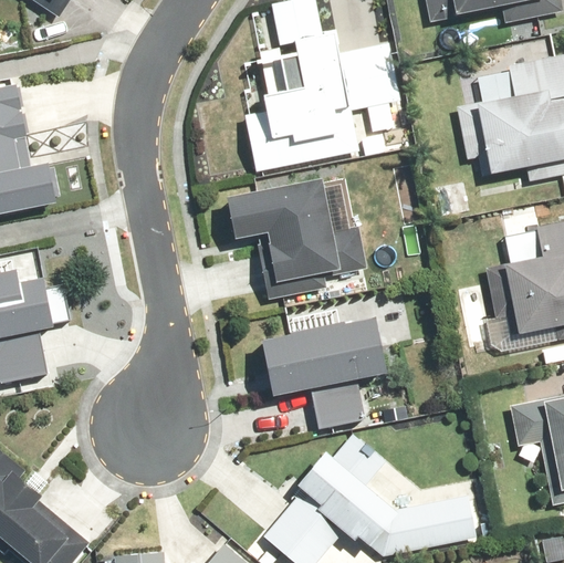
[(283,0),(261,6),(270,48),(254,51),(264,95),(254,97),(258,113),(242,117),(256,178),(411,144),(389,42),(344,52),(338,29),(322,32),(314,0),(283,0)]
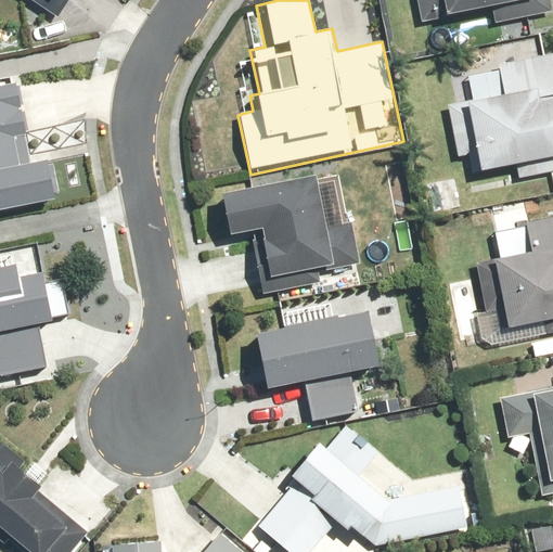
[(438,0),(440,13),(492,4),(496,21),(539,14),(550,13),(548,0),(438,0)]
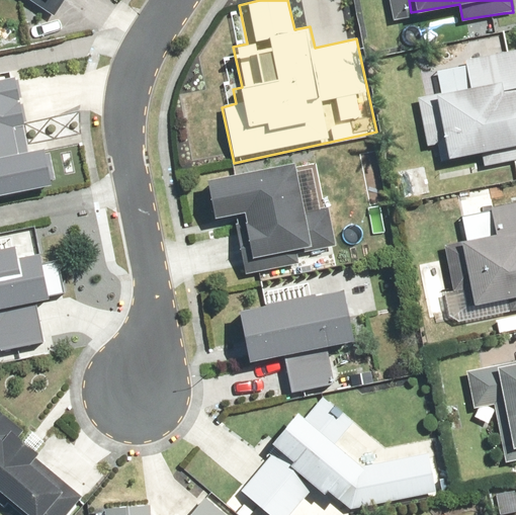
[(515,55),(448,68),(453,91),(444,93),(457,158),(493,151),(496,164),(515,159),(515,55)]
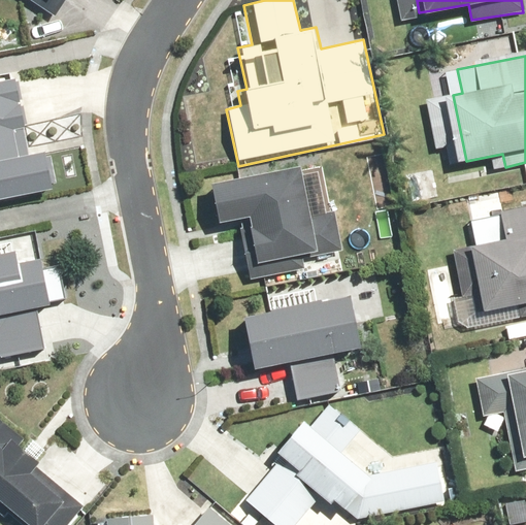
[(33,76),(0,83),(0,198),(56,187),(33,76)]
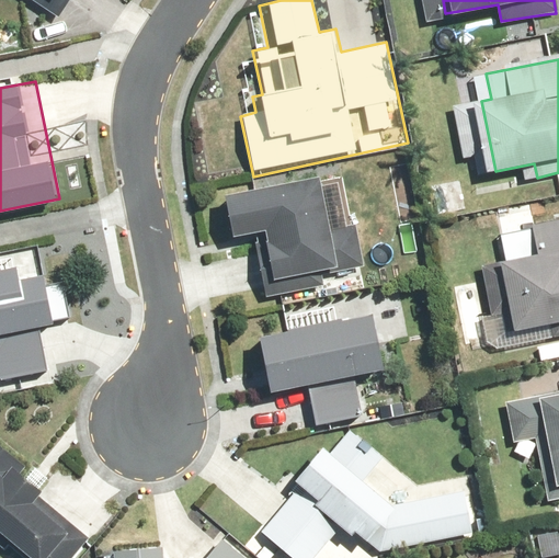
[(259,279),(262,296),(322,287),(320,272),(361,266),(354,226),(322,231),(315,181),(219,196),(226,238),(260,234),(266,277),(259,279)]
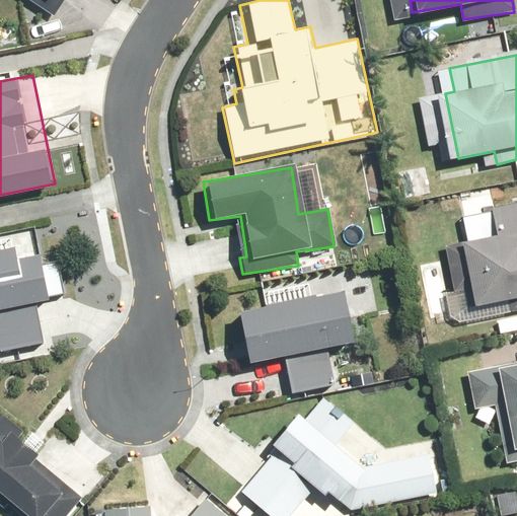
[(516,203),(463,217),(469,241),(455,244),(472,309),(511,298),(514,309),(516,308),(516,203)]
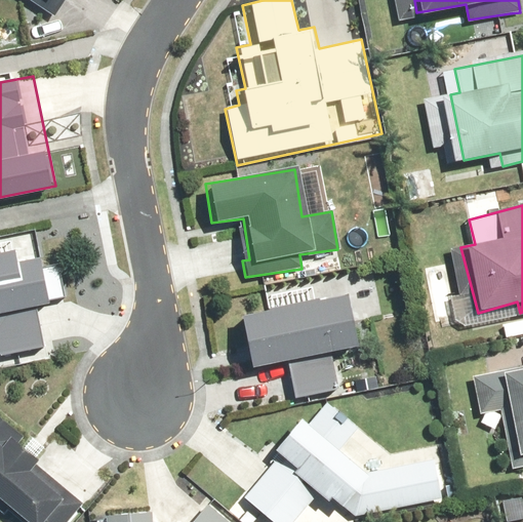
[(54,268),(37,272),(34,257),(13,261),(12,251),(0,252),(0,354),(42,349),(35,307),(42,306),(61,304),(54,268)]
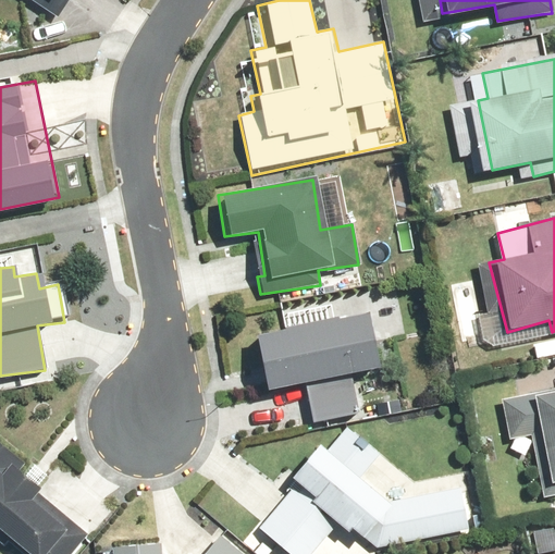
[(366,411),(358,372),(381,368),(370,314),(261,334),(271,389),(313,381),(321,419),(366,411)]
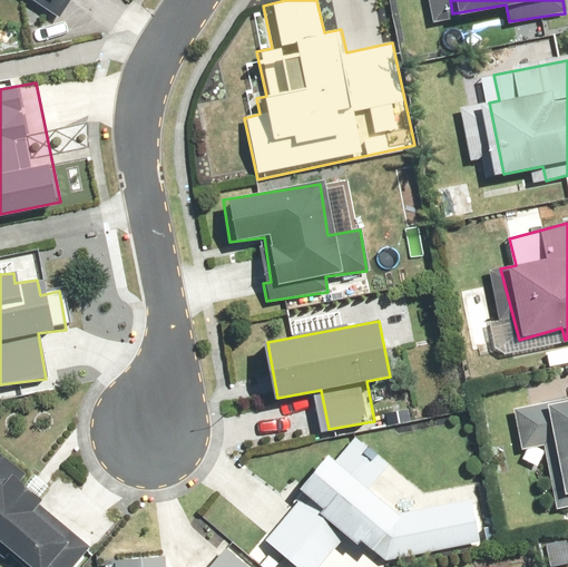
[(567,396),(544,401),(560,495),(567,492),(567,396)]
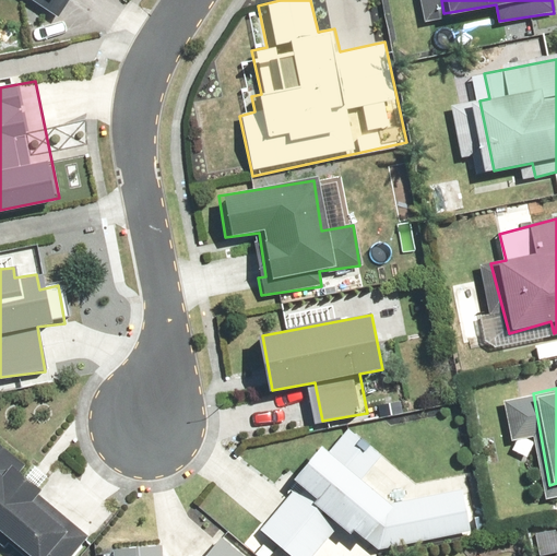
[(287,480),(296,487),(260,529),(291,555),(311,555),(338,527),(346,534),(350,532),(356,537),(359,533),(378,549),(466,529),(458,472),(418,481),(351,424),(327,454),(316,446),(287,480)]
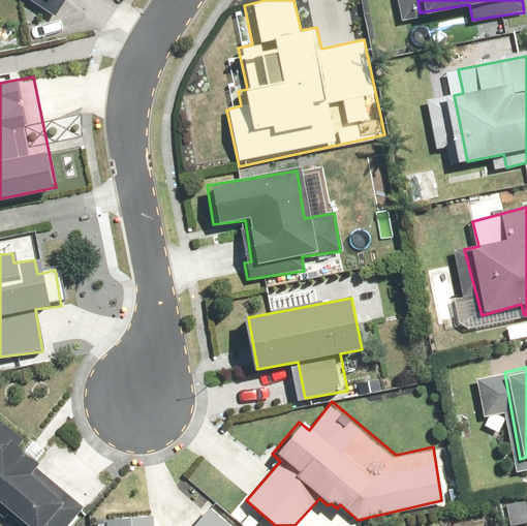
[(0,503),(26,525),(67,525),(84,507),(11,445),(20,435),(0,419),(0,503)]
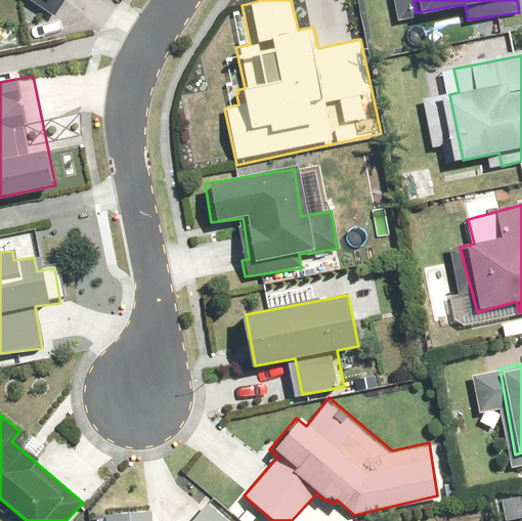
[(521,494),(502,500),(506,520),(511,520),(521,518),(521,494)]
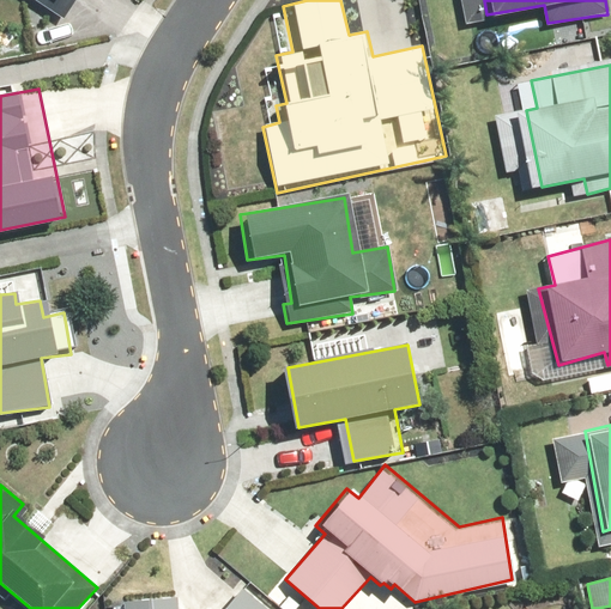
[(268,608),(242,588),(224,608),(268,608)]
